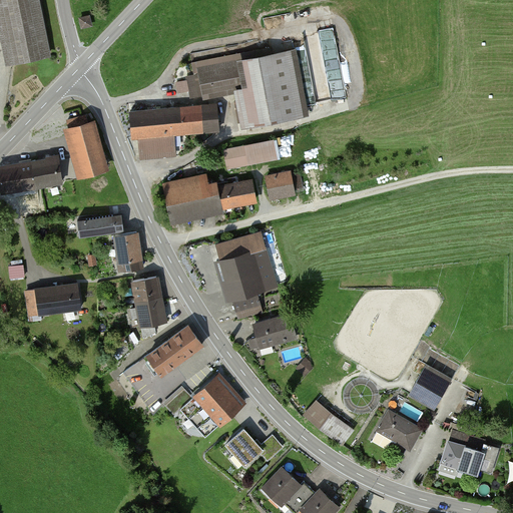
[(40,0),(0,0),(0,23),(8,64),(52,55),(40,0)]
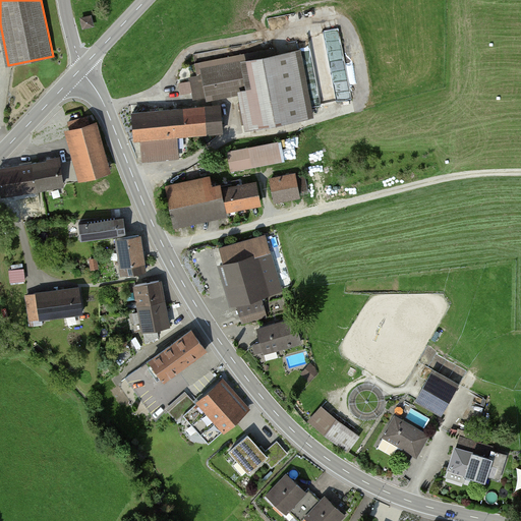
[(92,18),(83,20),(84,27),(93,26),(92,18)]
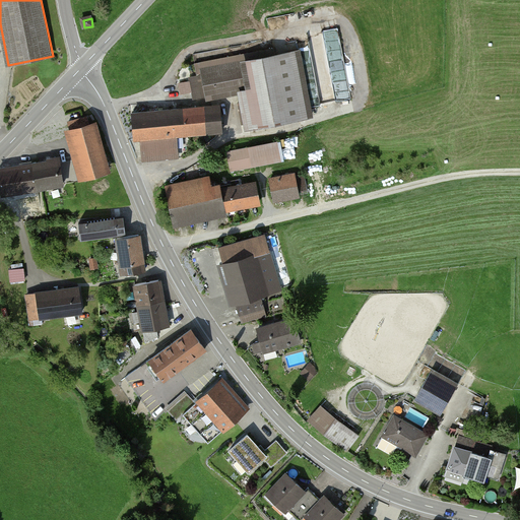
[(320,77),(324,103),(352,99),(340,26),(325,28),(332,75),(320,77)]
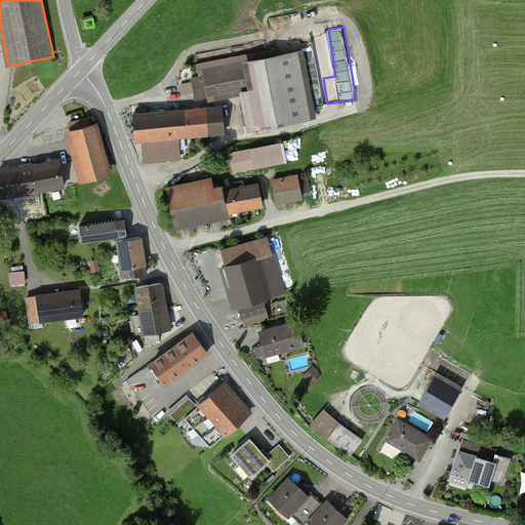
[(327,29),(314,31),(316,49),(330,47),(327,29)]
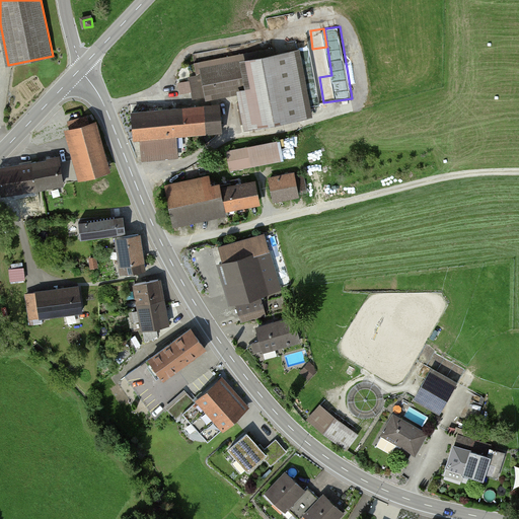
[(311,115),(300,50),(241,60),(240,56),(198,64),(203,97),(239,90),(245,127),(311,115)]
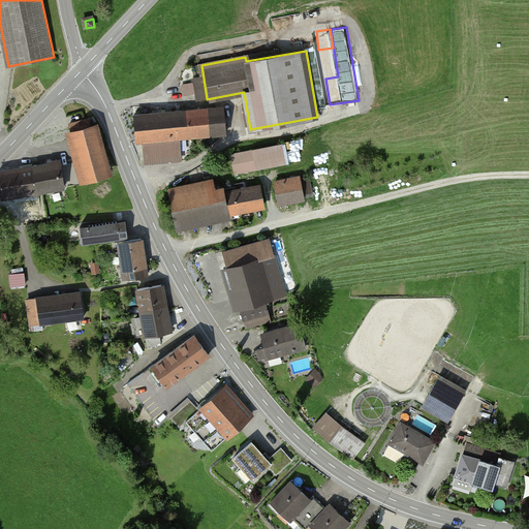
[(221,109),(133,115),(134,139),(145,139),(146,161),(181,159),(179,137),(223,134),(221,109)]
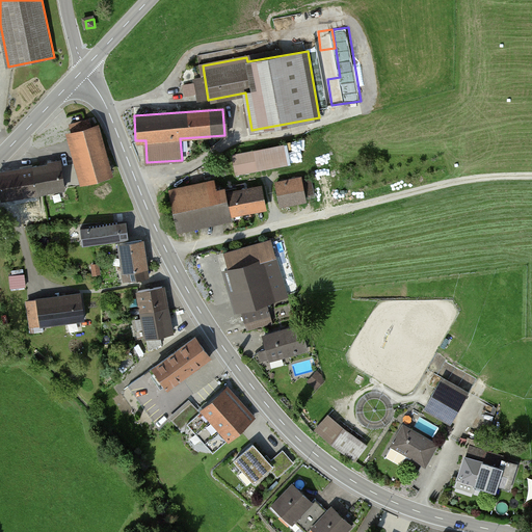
[(99,125),(71,133),(84,182),(113,174),(99,125)]
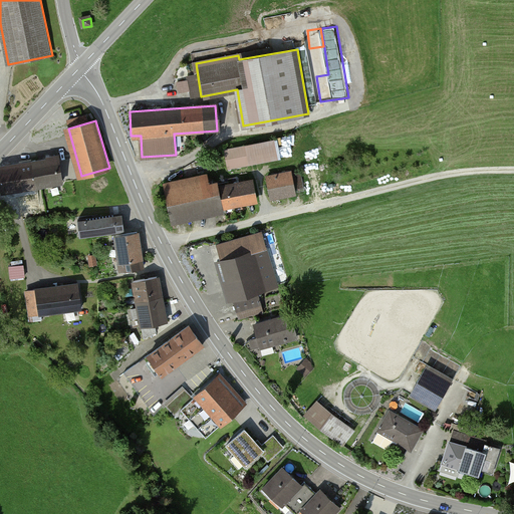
[(303,133),(287,136),(289,143),(304,140),(303,133)]
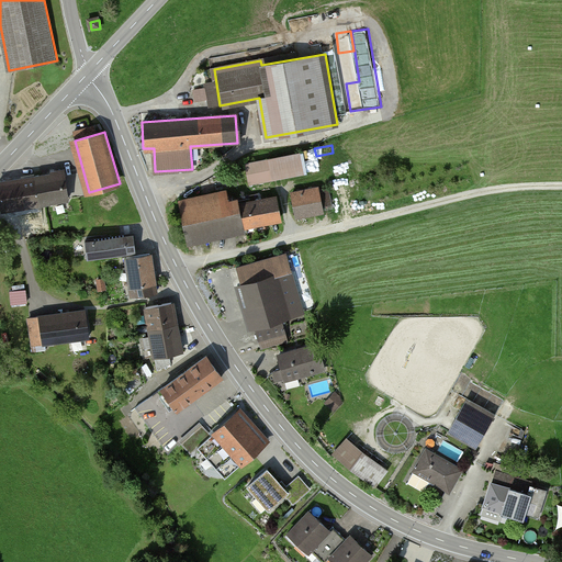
[(247,164),(250,183),(305,173),(302,154),(247,164)]
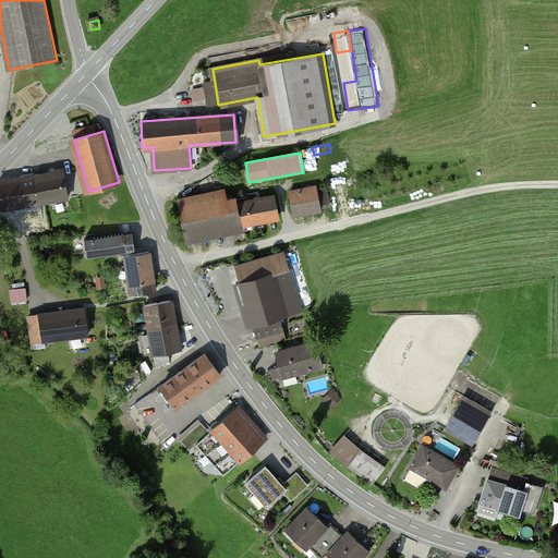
[(64,172),(0,181),(0,195),(2,208),(68,199),(64,172)]
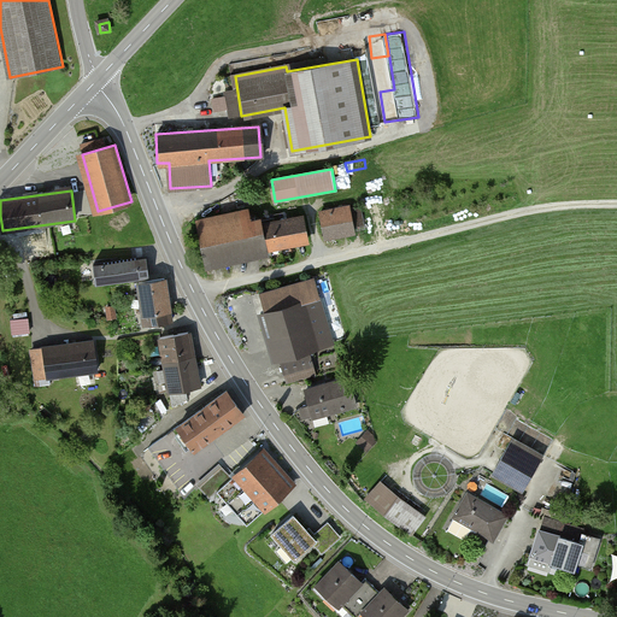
[(321,215),(325,238),(364,231),(360,207),(321,215)]
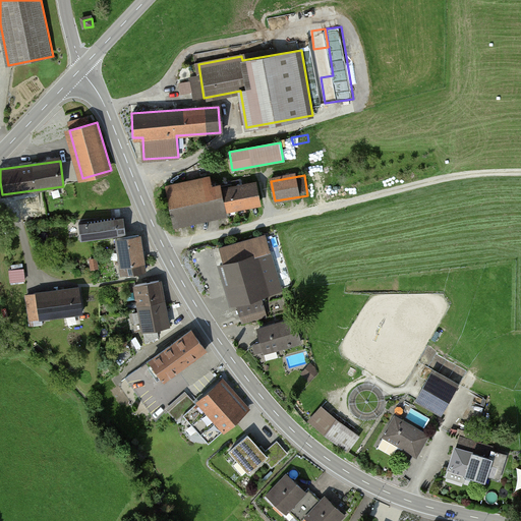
[(168,185),(174,221),(263,205),(257,182),(214,190),(212,178),(168,185)]
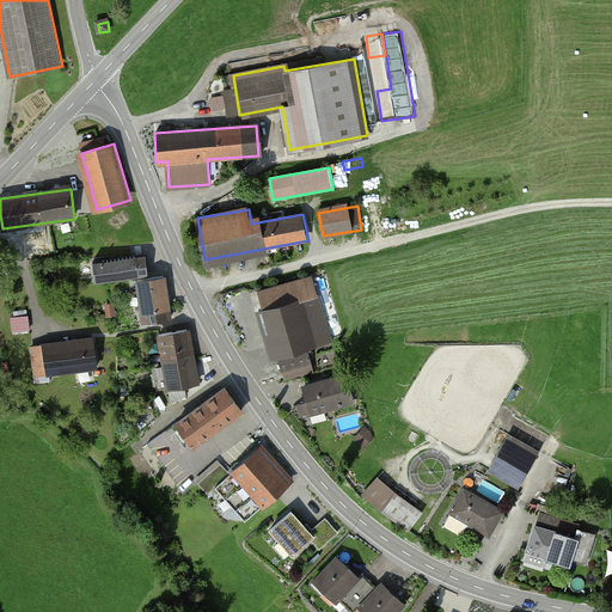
[(145,256),(91,264),(95,287),(140,281),(148,280),(145,256)]
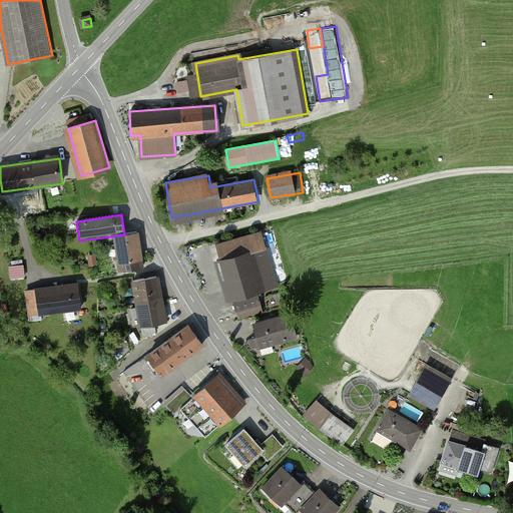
[(124,234),(117,235),(122,271),(144,267),(139,232),(124,234)]
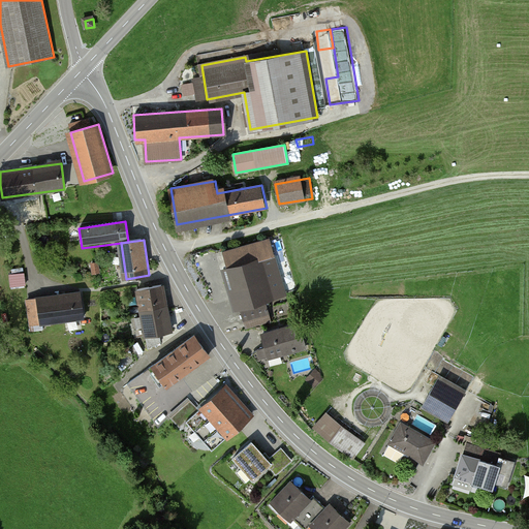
[(284,253),(224,270),(235,309),(242,308),(247,327),(271,320),(266,302),(294,293),(284,253)]
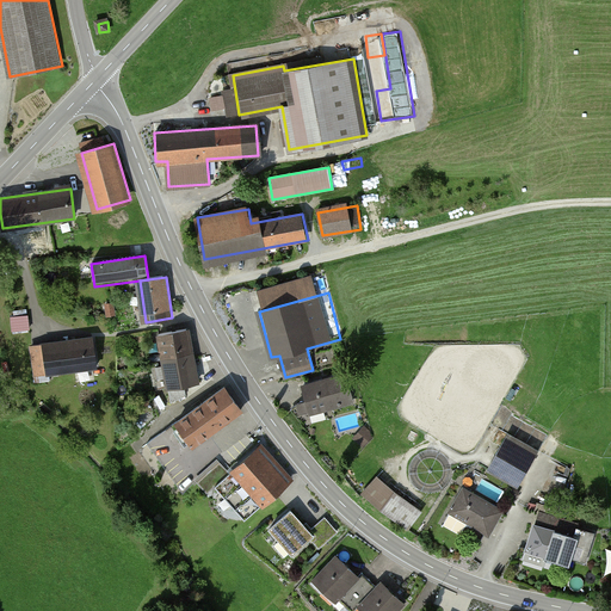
[(13,328),(32,327),(31,312),(12,313),(13,328)]
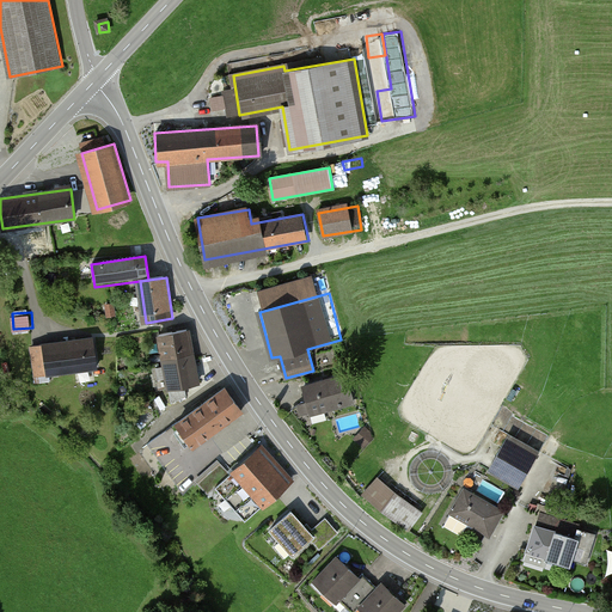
[(193,331),(160,336),(169,386),(201,381),(193,331)]
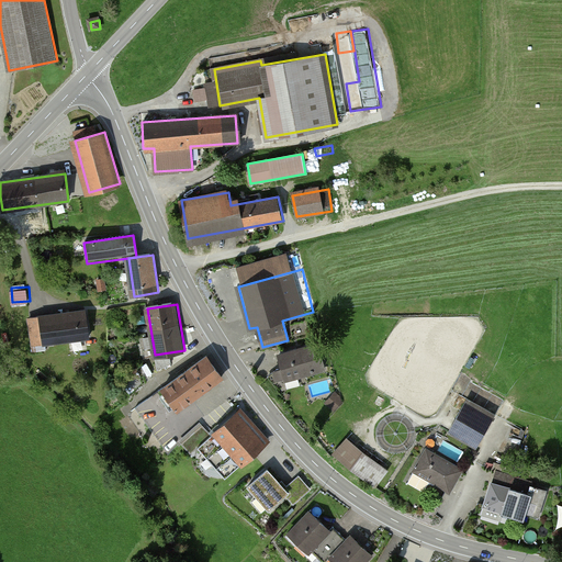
[(29,318),(31,345),(88,339),(85,313),(29,318)]
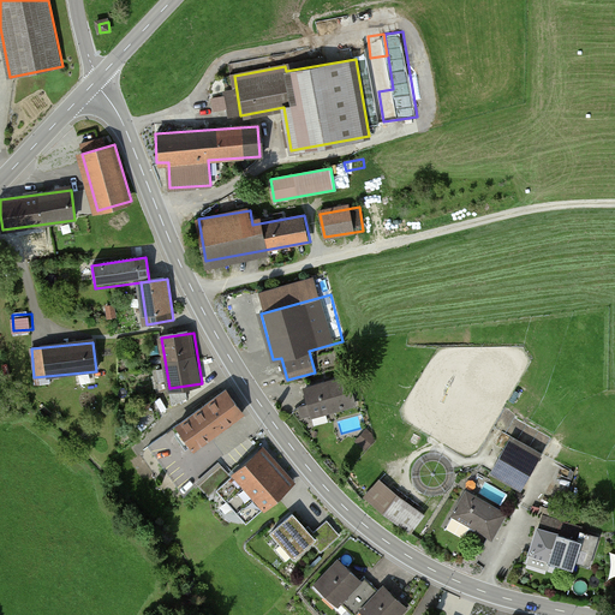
[(305,389),(311,413),(327,408),(328,412),(354,405),(347,377),(305,389)]
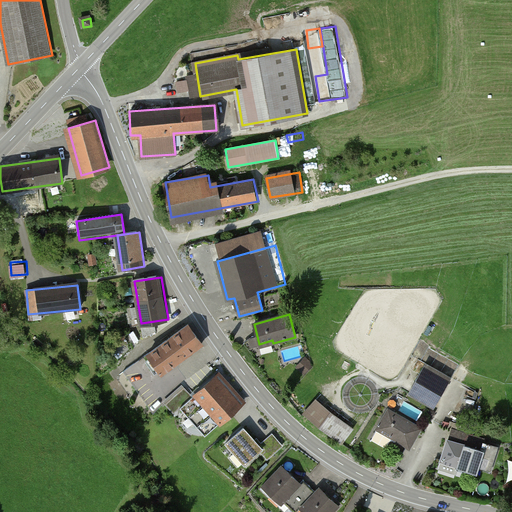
[(190,325),(149,353),(163,373),(204,345),(190,325)]
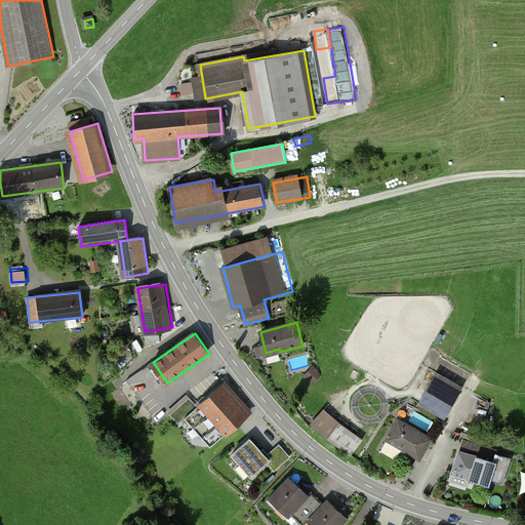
[(305,375),(314,385),(324,373),(314,365),(305,375)]
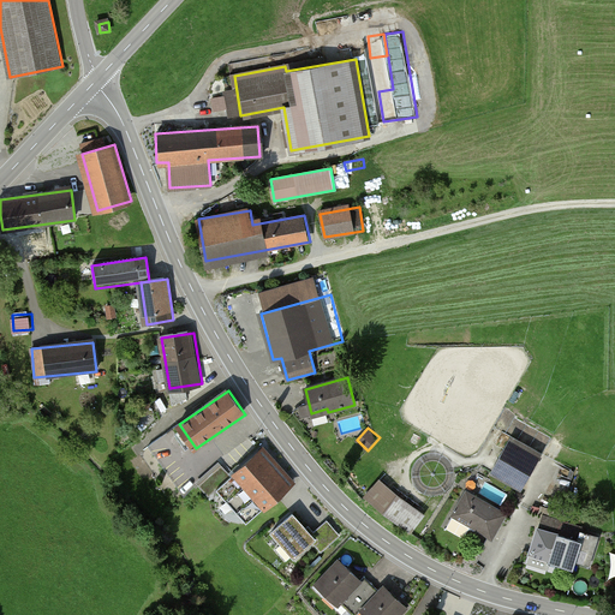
[(523,490),(542,453),(511,437),(491,476),(523,490)]
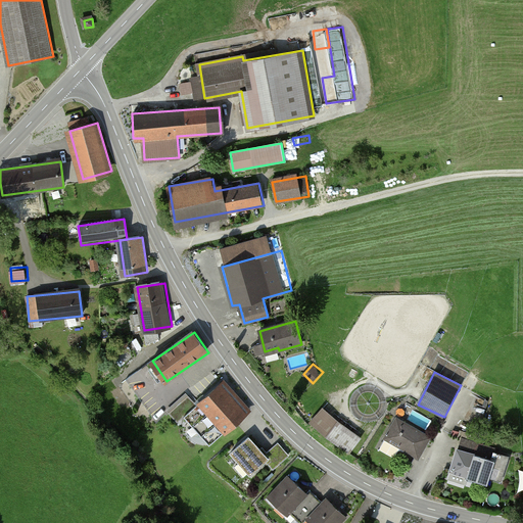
[(221,384),(185,417),(209,445),(246,413),(221,384)]
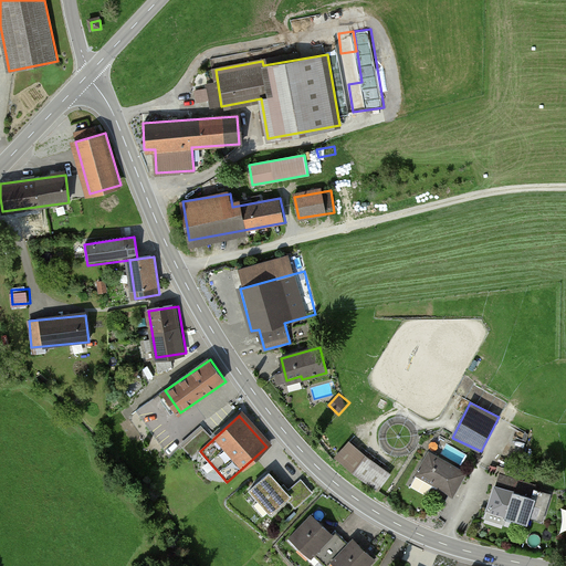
[(366,454),(352,441),(339,454),(356,469),(366,454)]
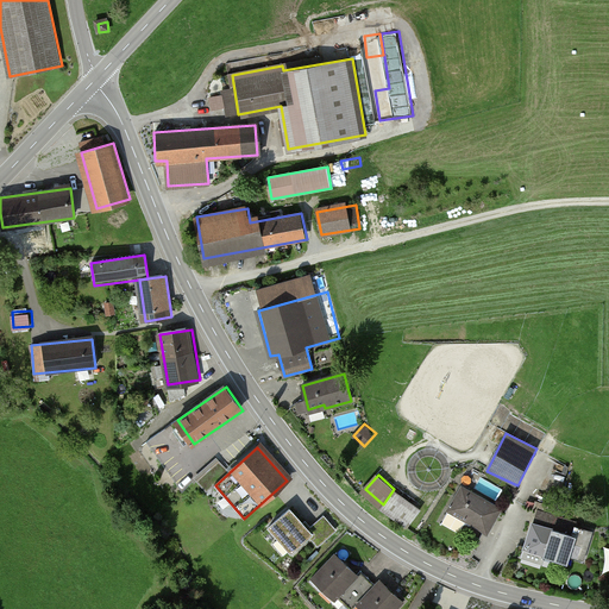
[(465,485),(451,509),(489,533),(503,508),(465,485)]
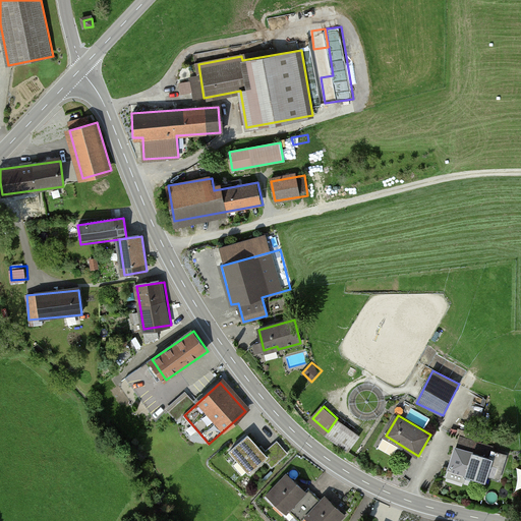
[(358,433),(337,418),(328,431),(348,447),(358,433)]
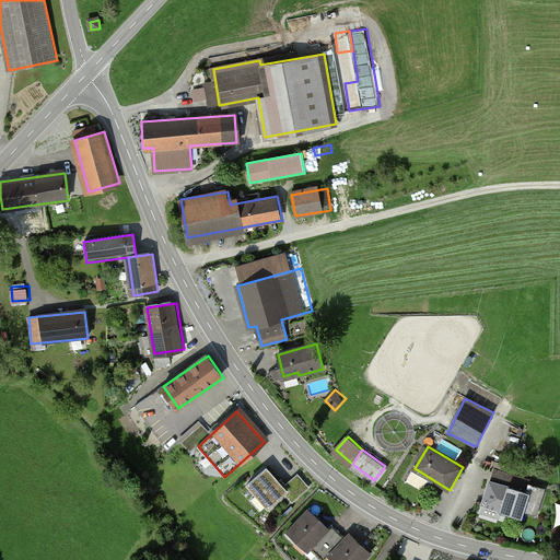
[(268,470),(247,488),(268,513),(289,496),(268,470)]
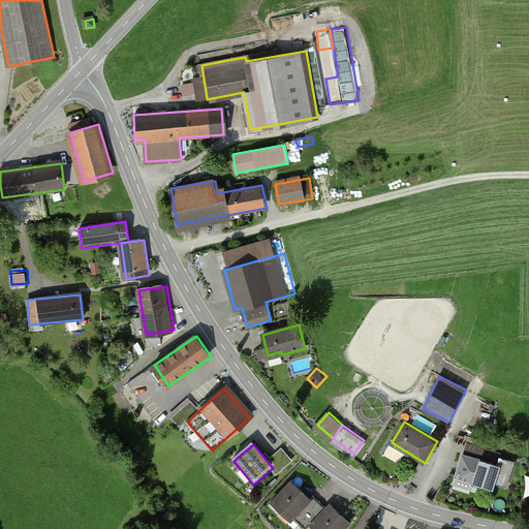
[(467,445),(457,476),(493,489),(495,483),(507,487),(516,462),(467,445)]
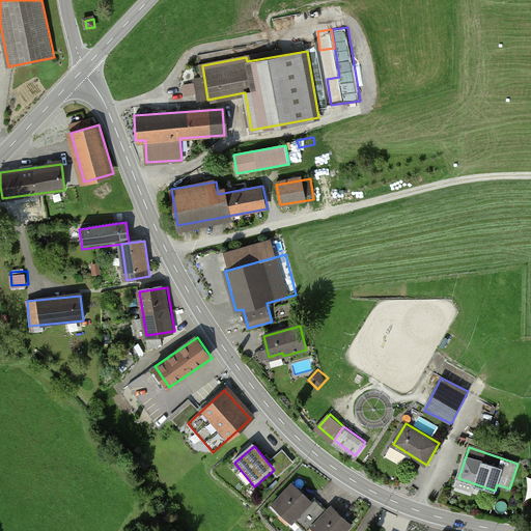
[(295,464),(282,450),(269,463),(281,475),(295,464)]
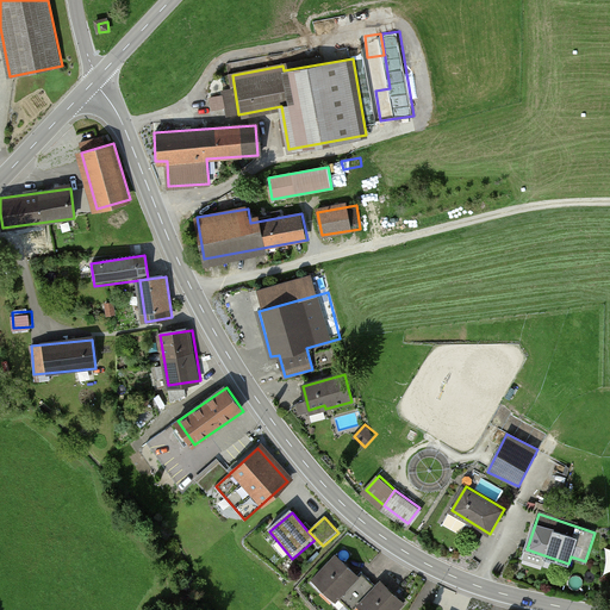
[(317,579),(338,599),(341,596),(349,603),(368,584),(338,555),(317,579)]
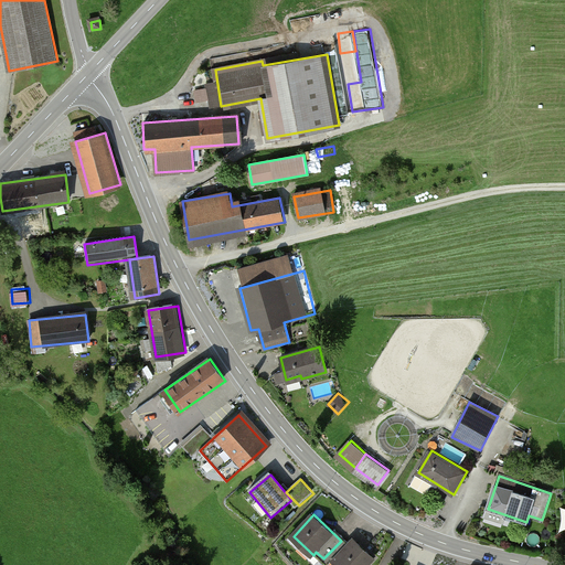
[(348,547),(341,541),(323,558),(329,564),(331,564),(333,563),(336,564),(369,564),(376,558),(355,539),(348,547)]
